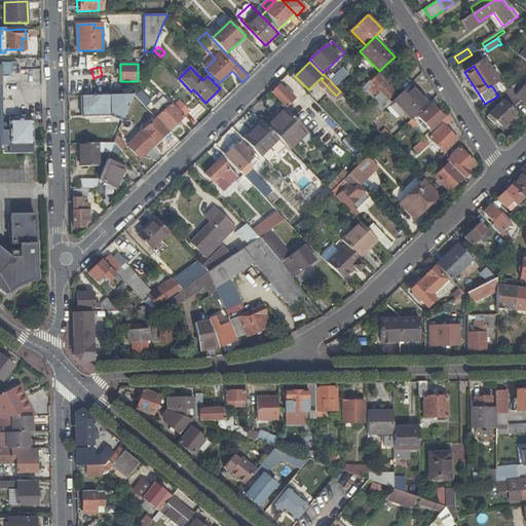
[(342,68),(337,73),(336,74),(339,76),(342,79),(337,85),(349,97),(353,91),(354,91),(361,85),(347,73),(342,68)]
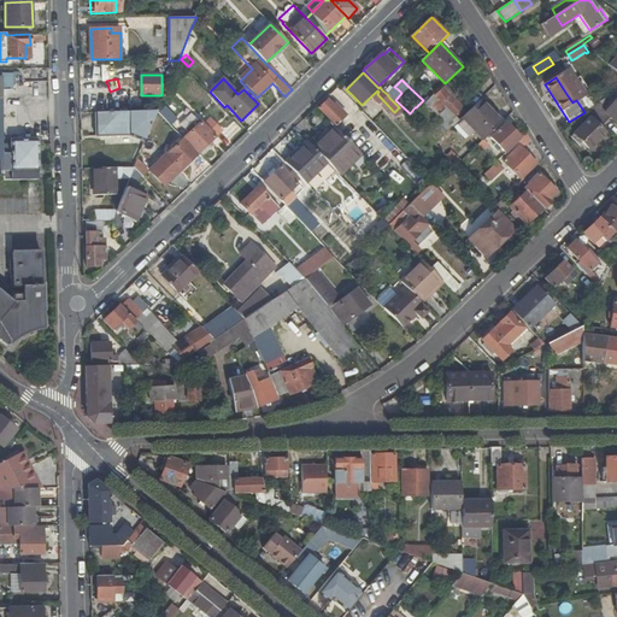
[(392,82),(382,90),(387,94),(394,87),(395,86),(392,82)]
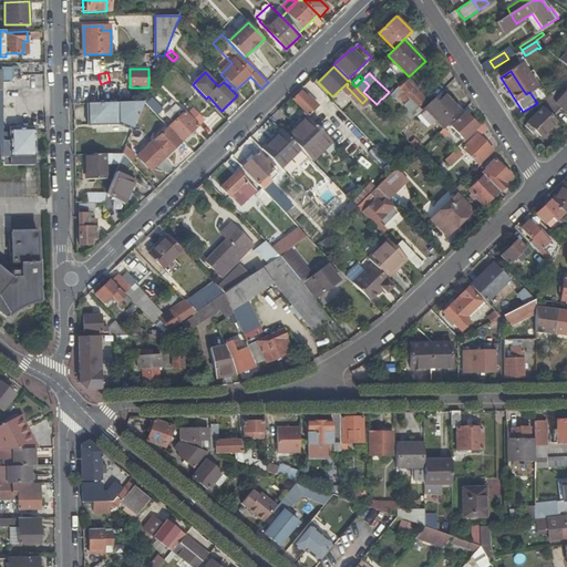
[(356,86),(358,90),(366,82),(362,80),(356,86)]
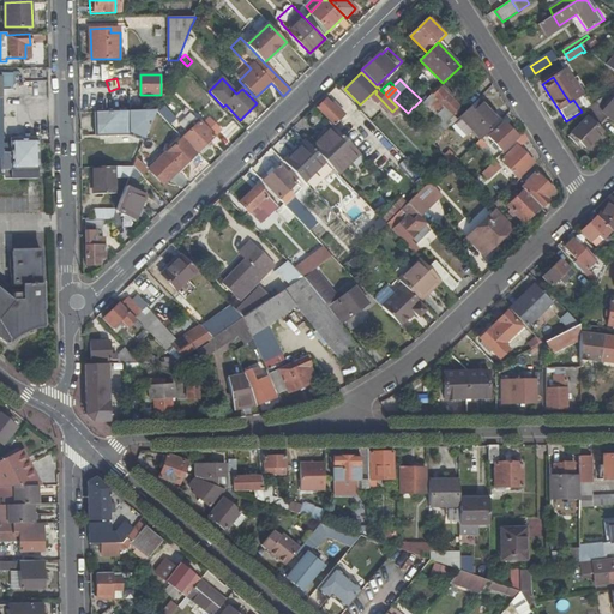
[(440,89),(433,96),(452,116),(459,109),(451,100),(452,100),(449,95),(447,96),(440,89)]
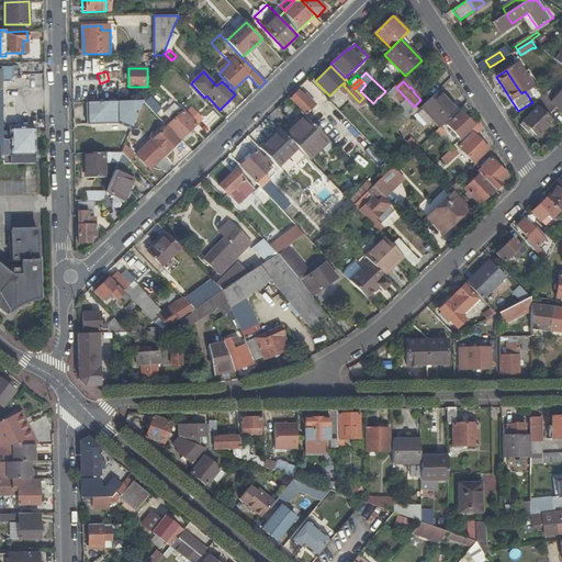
[(521,93),(525,91),(527,90),(521,81),(516,86),(521,93)]
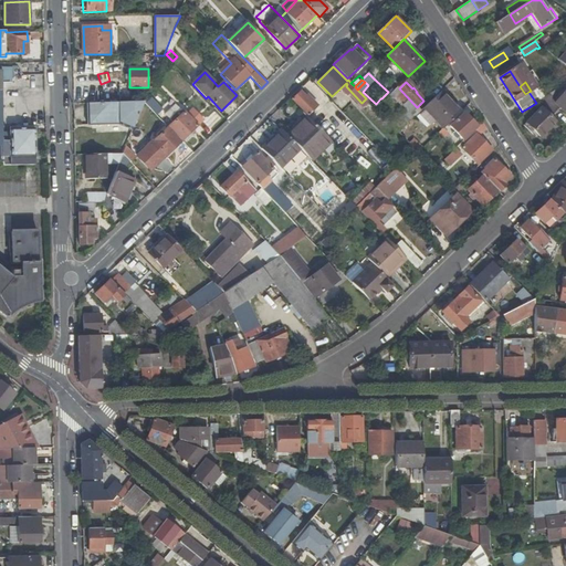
[(392,124),(400,132),(420,111),(417,107),(399,88),(398,87),(389,94),(391,96),(394,95),(404,105),(402,106),(407,111),(392,124)]
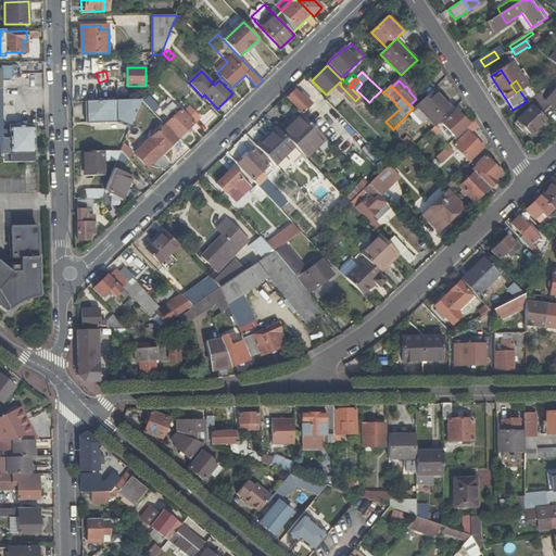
[(529,100),(542,113),(550,105),(555,111),(555,88),(546,100),(539,92),(529,100)]
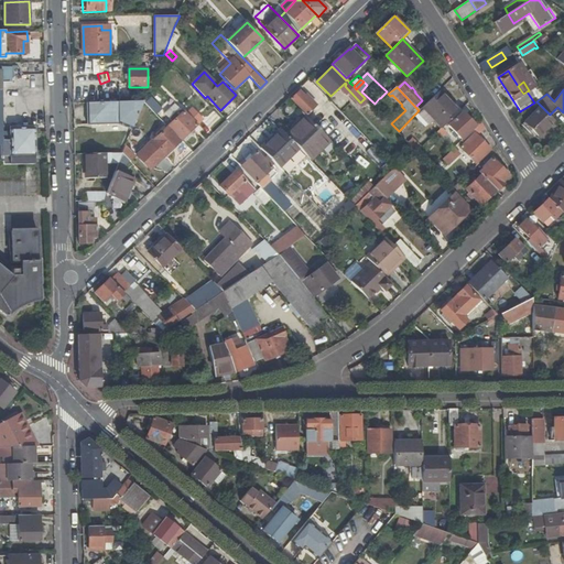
[(442,128),(443,128),(458,114),(447,101),(449,100),(440,90),(422,107),(442,128)]
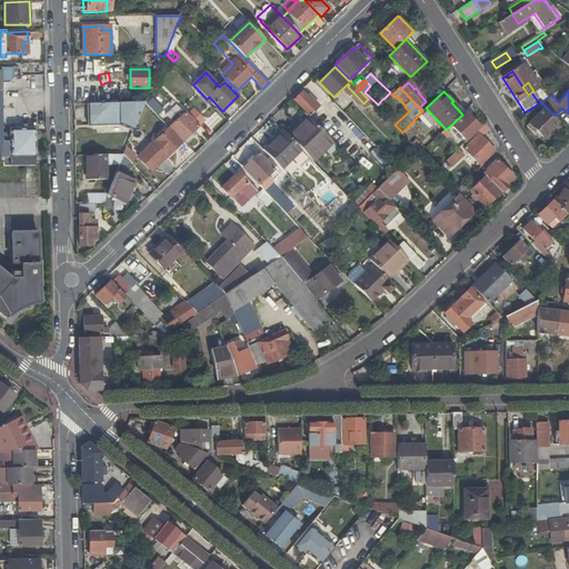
[(318,109),(302,92),(293,100),(309,117),(310,116),(312,118),(315,115),(313,113),(318,109)]
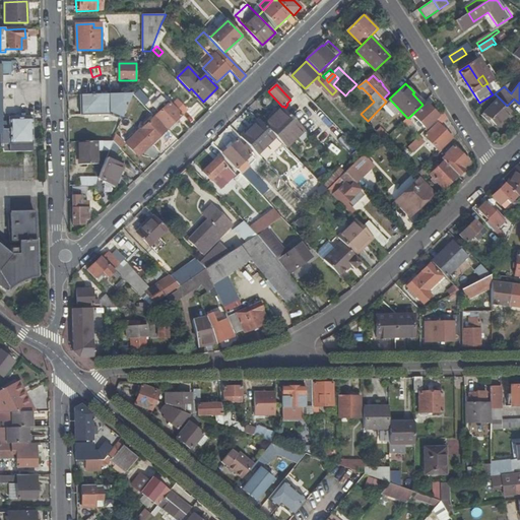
[(156,108),(164,99),(158,94),(151,105),(156,108)]
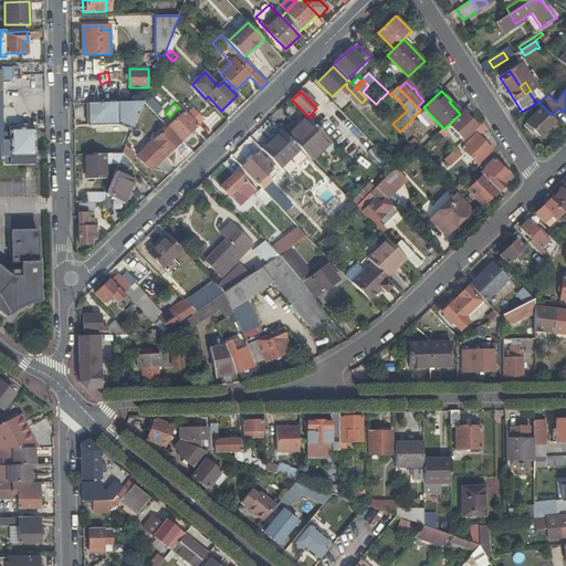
[(342,115),(333,106),(327,111),(336,119),(342,115)]
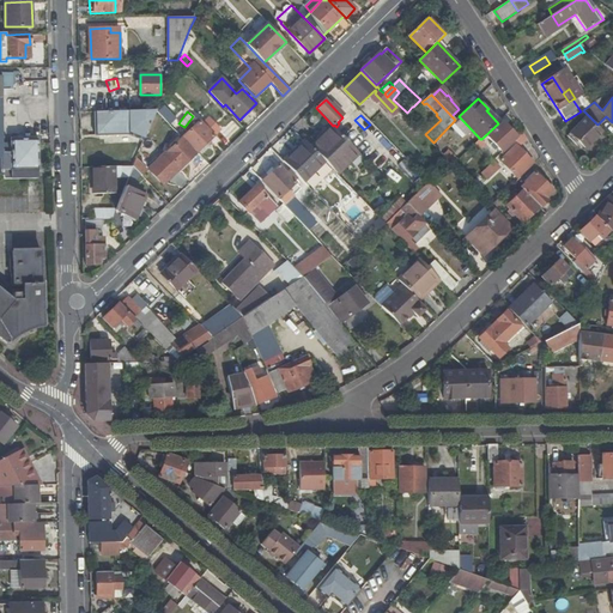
[(601,132),(587,117),(570,134),(584,149),(601,132)]
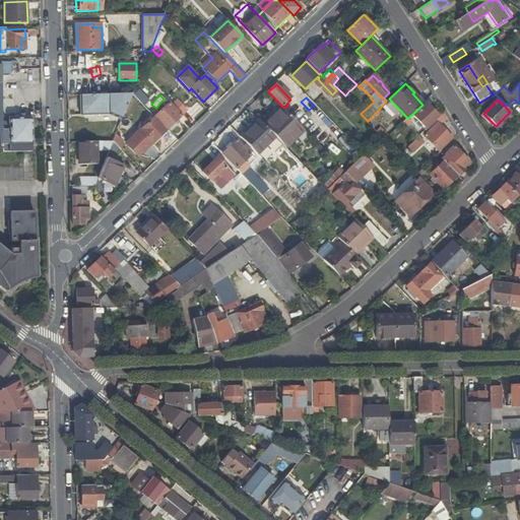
[(155,117),(167,130),(187,110),(178,101),(172,106),(170,104),(155,117)]
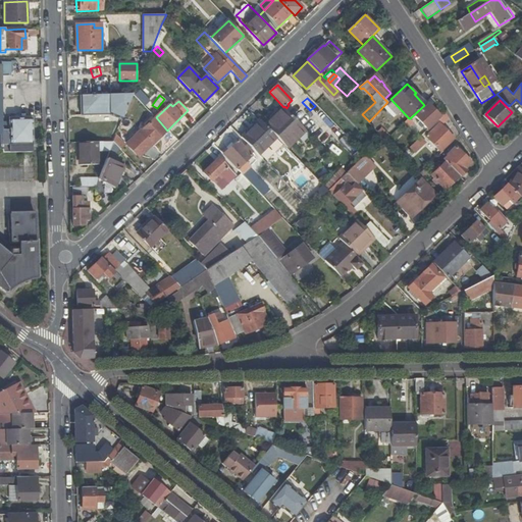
[(415,116),(417,119),(415,121),(421,127),(422,125),(426,129),(439,116),(428,104),(415,116)]
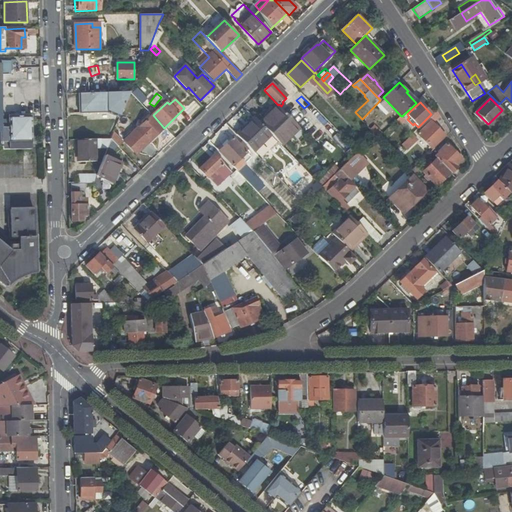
[(113,104),(97,104),(97,123),(113,123),(113,104)]
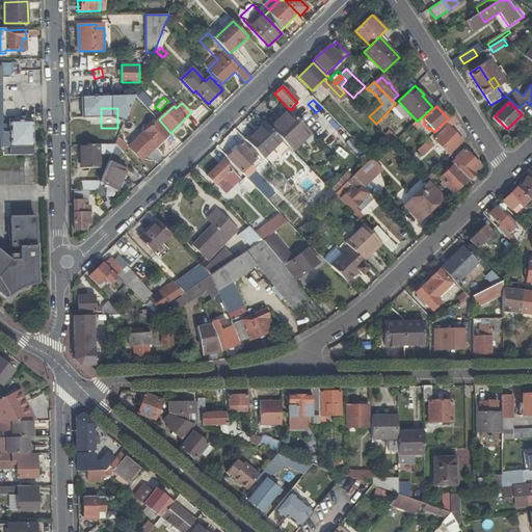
[(270,129),(293,152),(302,143),(308,149),(317,139),(289,110),(270,129)]
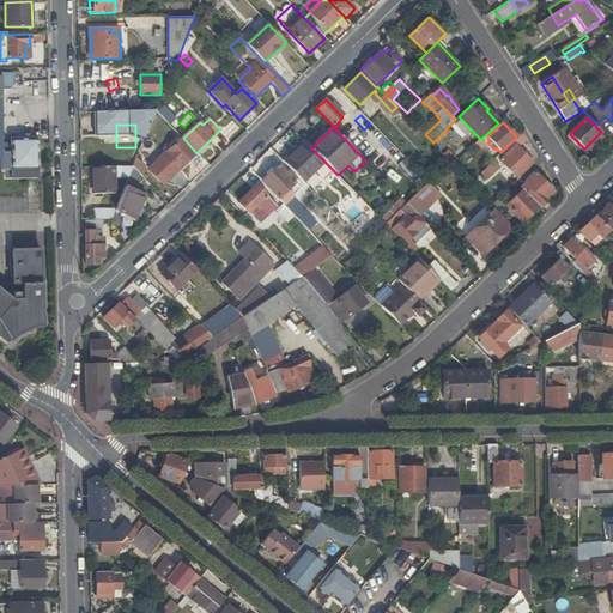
[(174,175),(196,153),(183,138),(167,155),(169,158),(163,164),(174,175)]
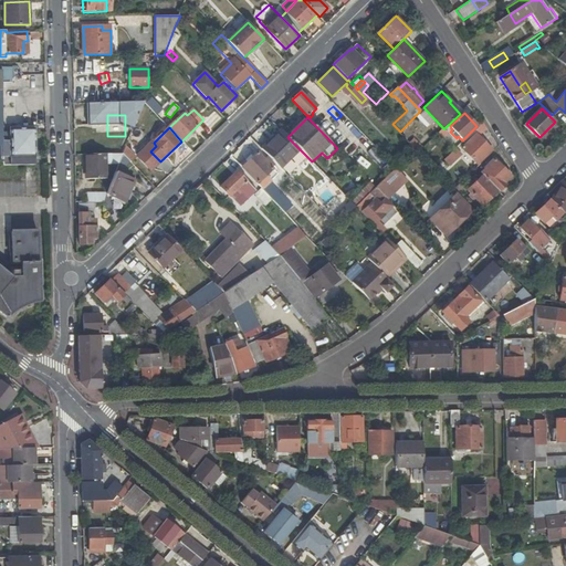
[(443,128),(439,133),(442,137),(448,132),(444,128),(443,128)]
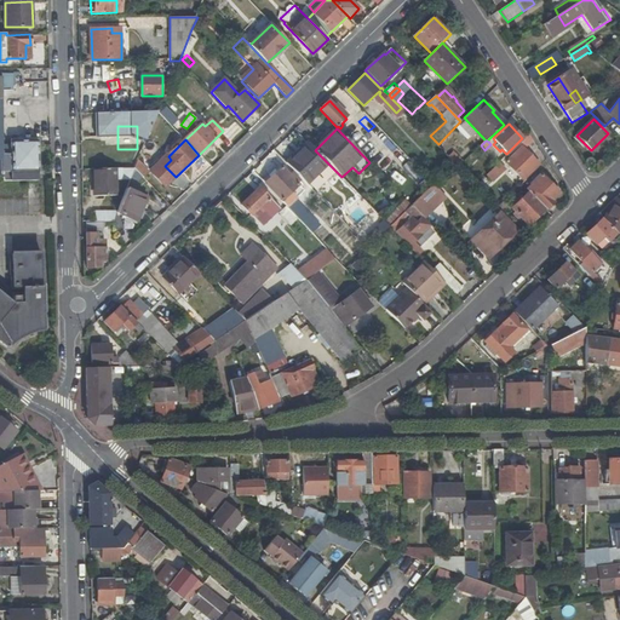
[(4,173),(4,182),(38,181),(38,145),(26,147),(26,142),(11,142),(12,173),(4,173)]
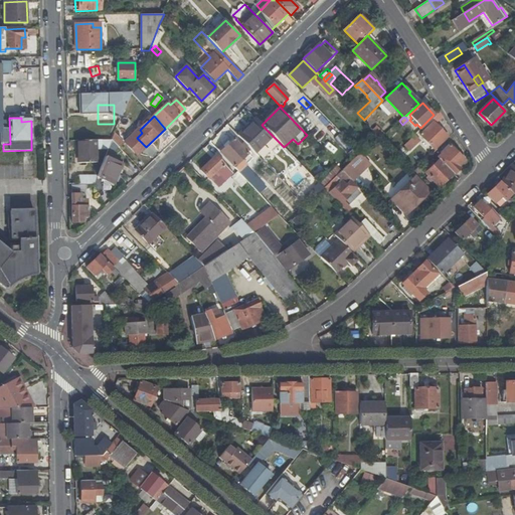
[(267,136),(254,123),(246,130),(245,129),(239,134),(253,149),(267,136)]
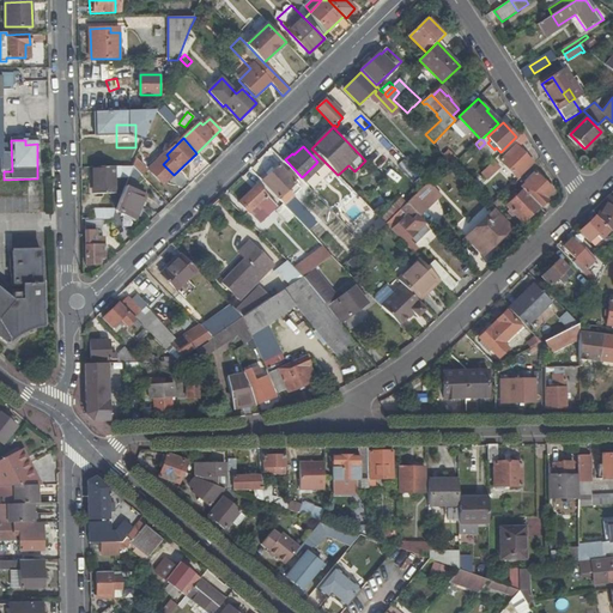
[(532,163),(515,146),(499,161),(517,178),(532,163)]
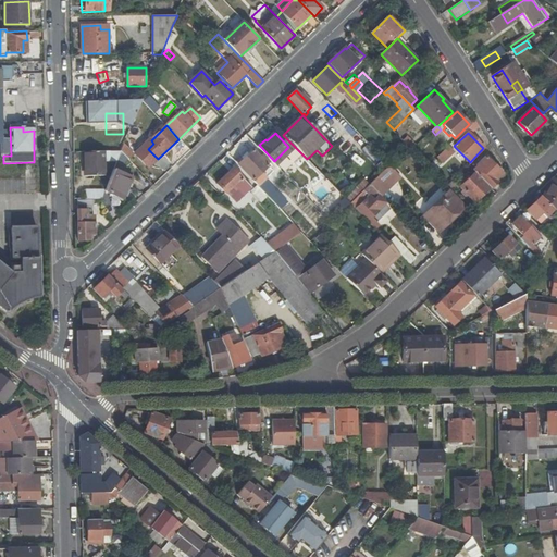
[(441,143),(447,148),(453,143),(446,137),(441,143)]
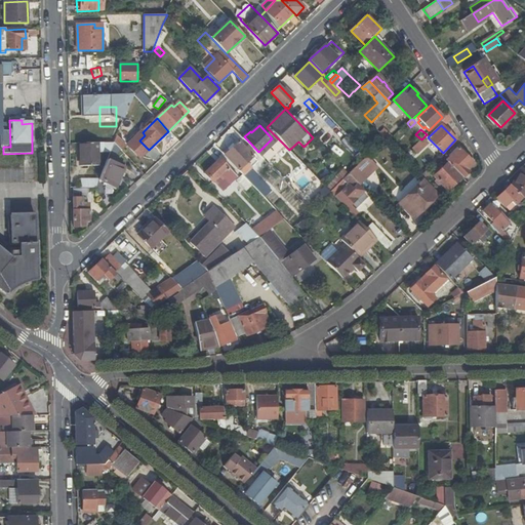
[(117,136),(114,144),(121,151),(126,146),(117,136)]
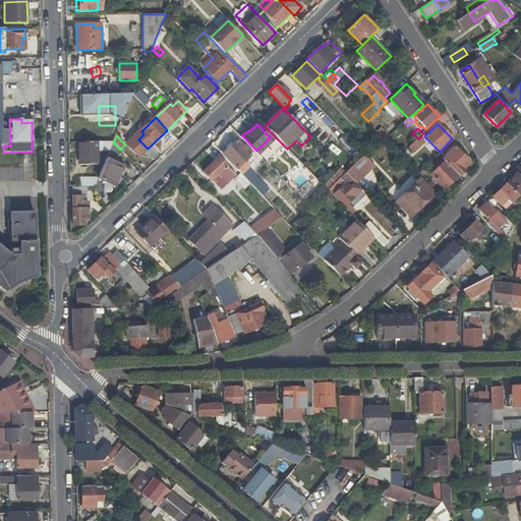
[(413,145),(415,147),(413,149),(415,151),(424,142),(419,138),(413,145)]
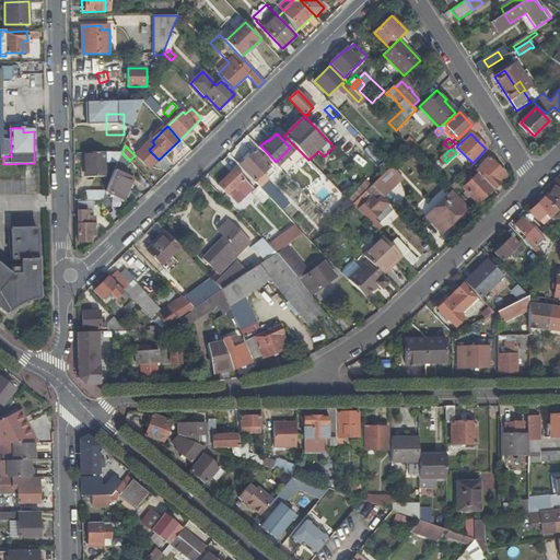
[(265,162),(258,156),(254,151),(240,165),(254,182),(269,167),(265,162)]
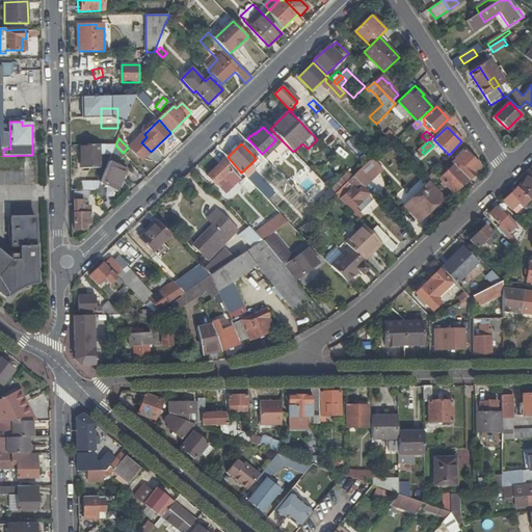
[(100,145),(81,145),(81,168),(100,167),(100,145)]
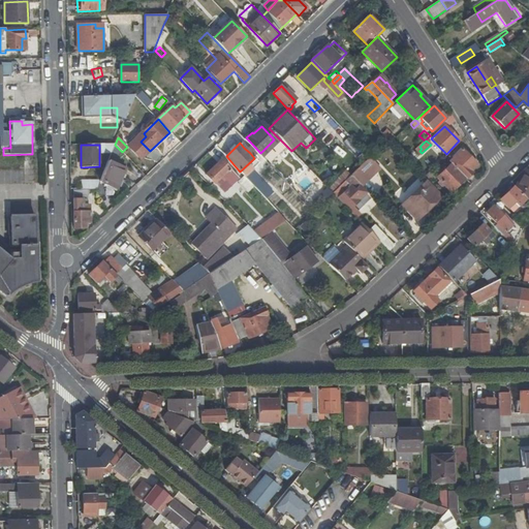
[(337,146),(333,150),(343,158),(346,153),(337,146)]
